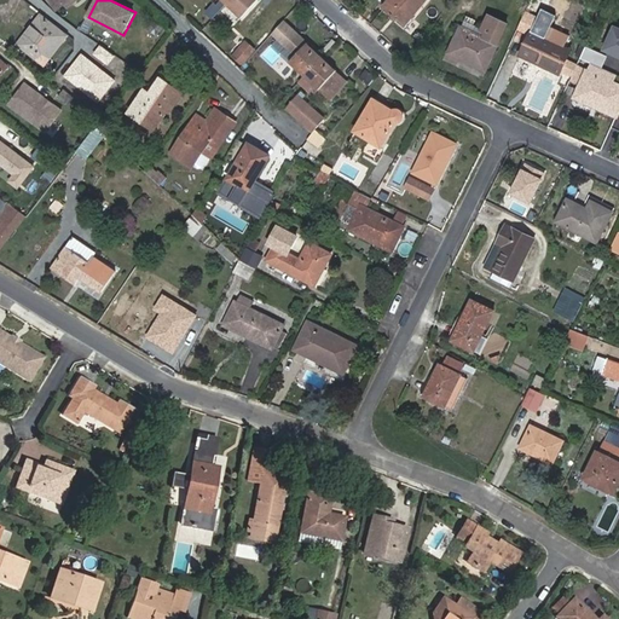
[(258,0),(231,0),(227,5),(242,17),(258,0)]
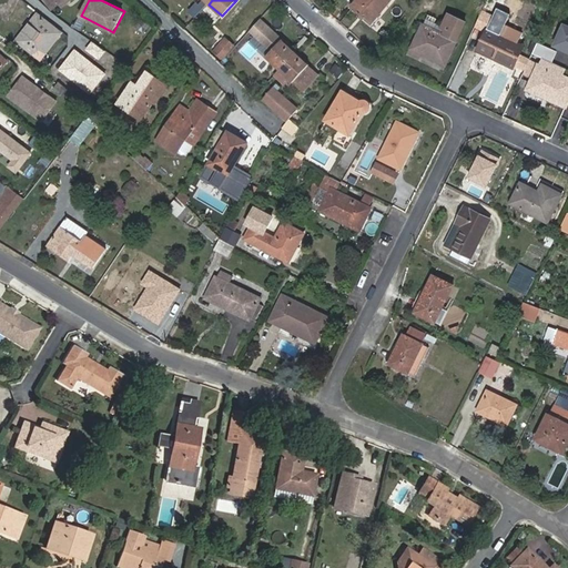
[(357,0),(352,7),(373,23),(392,0),(357,0)]
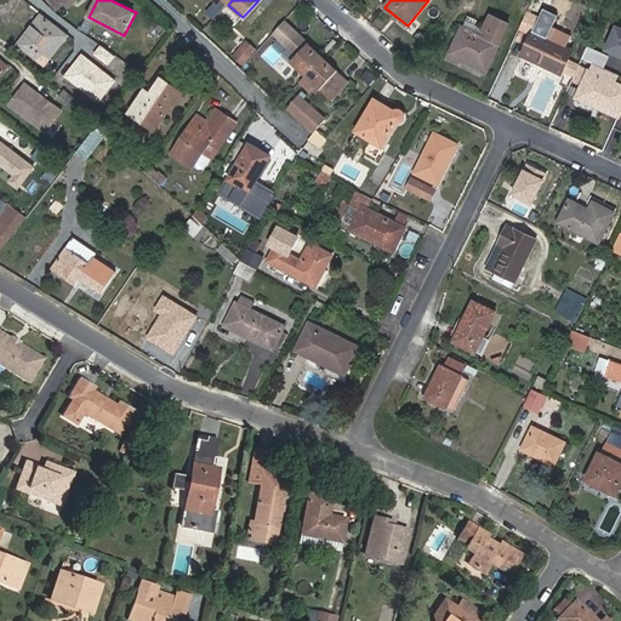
[(543,11),(522,56),(562,75),(574,51),(565,46),(570,36),(553,29),(554,24),(553,23),(556,16),(543,11)]
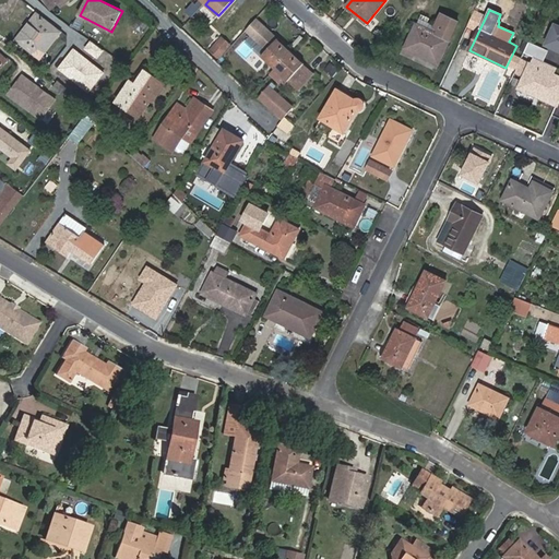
[(16,39),(43,59),(61,32),(37,14),(16,39)]
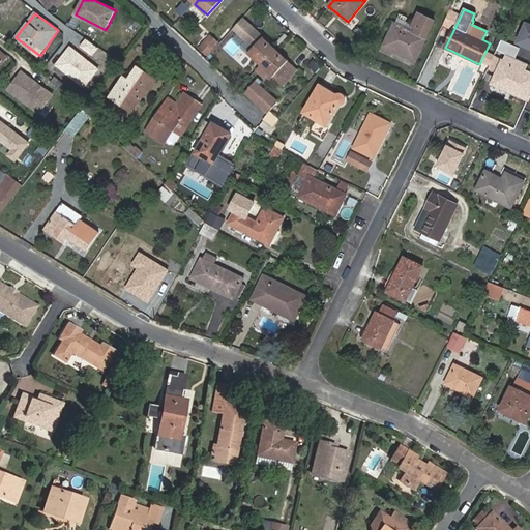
[(415,60),(435,23),(417,16),(412,27),(416,28),(414,31),(395,23),(385,46),(415,60)]
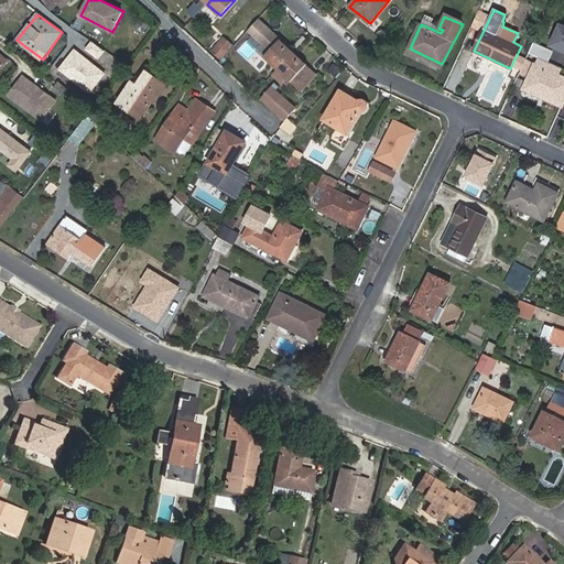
[(143,19),(137,24),(143,33),(151,28),(143,19)]
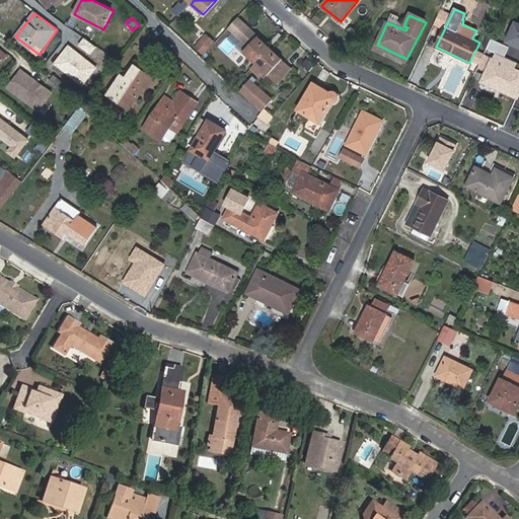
[(500,44),(518,50),(518,25),(508,22),(500,44)]
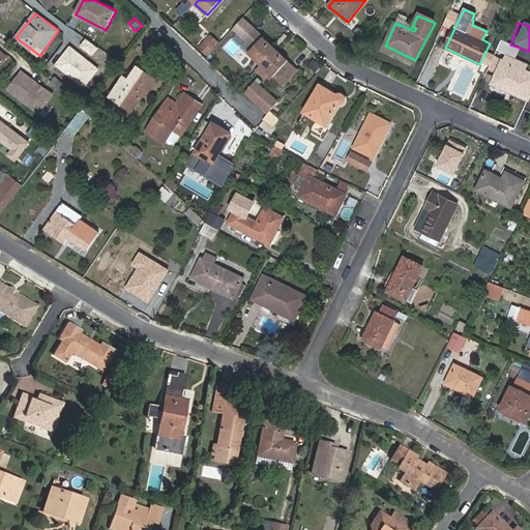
[(270,77),(282,86),(297,69),(259,34),(242,53),(256,66),(253,70),(265,82),(270,77)]
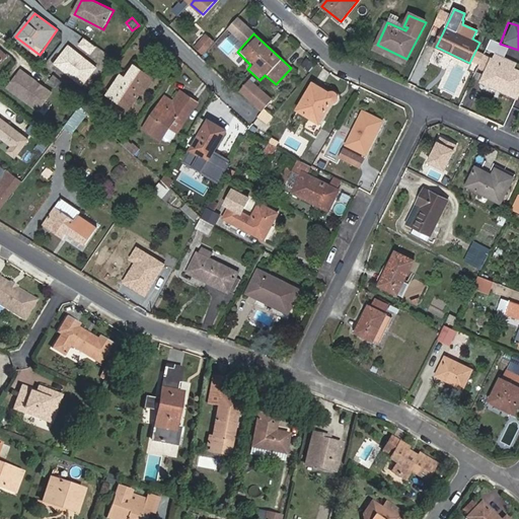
[(196,47),(202,53),(213,43),(206,36),(196,47)]
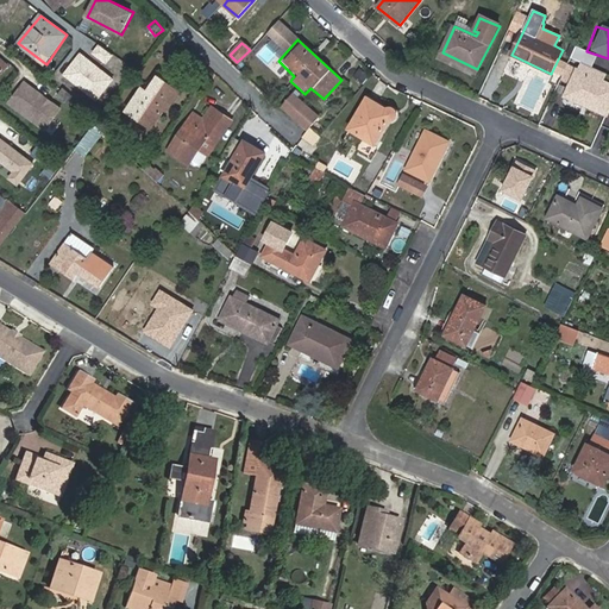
[(121,73),(127,64),(113,55),(106,64),(121,73)]
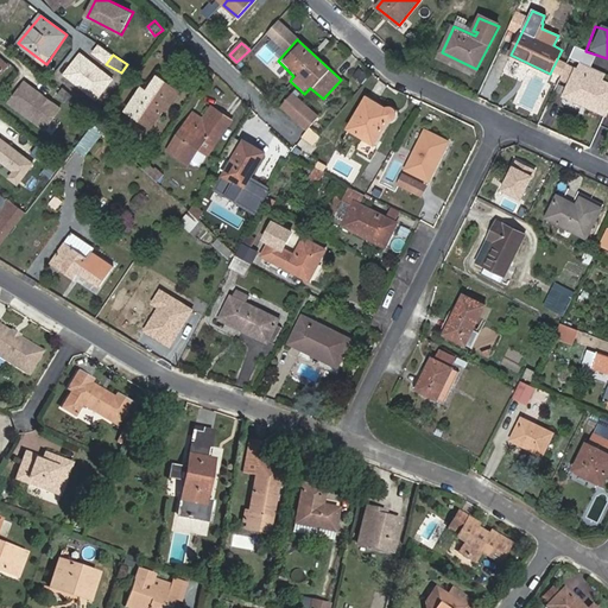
[(240,65),(248,73),(257,61),(248,55),(240,65)]
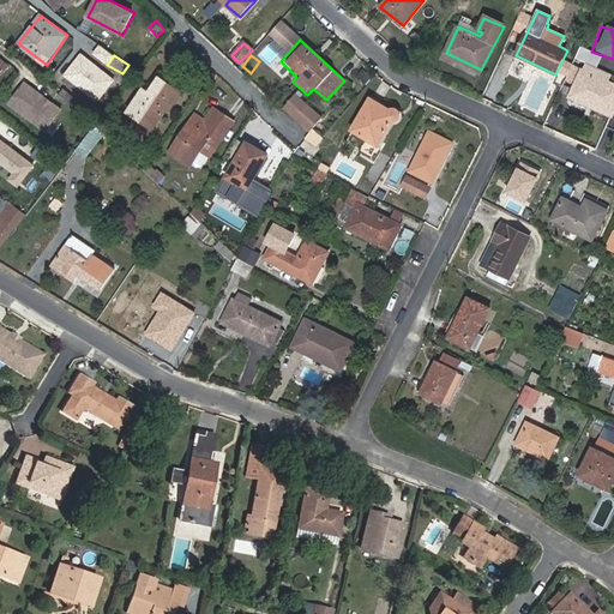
[(587,72),(603,79),(608,82),(612,72),(591,62),(587,72)]
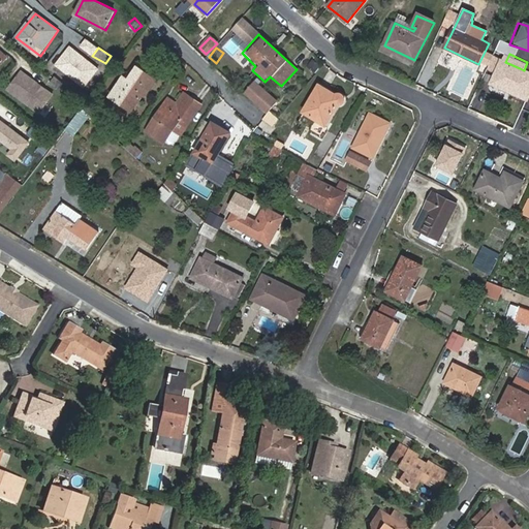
[(311,59),(305,65),(312,72),(318,66),(311,59)]
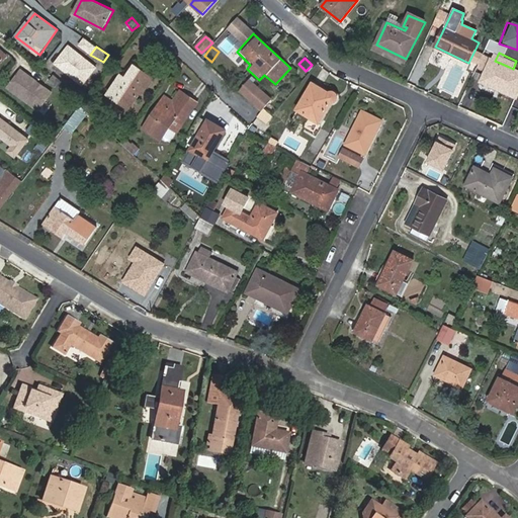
[(516,98),(517,95),(517,71),(513,69),(509,67),(495,61),(491,59),(481,82),(516,98)]
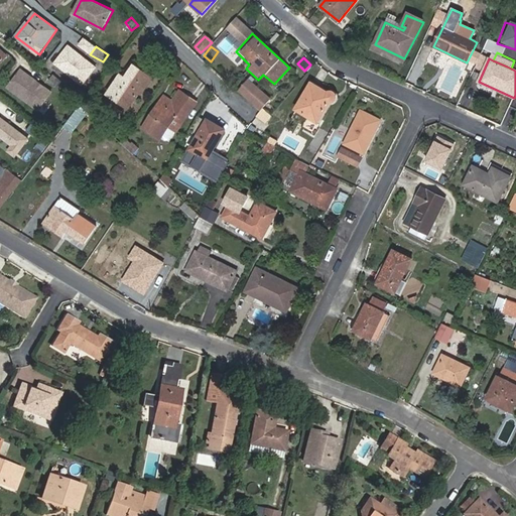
[(134,66),(126,78),(121,75),(108,94),(129,108),(140,93),(143,94),(153,79),(134,66)]
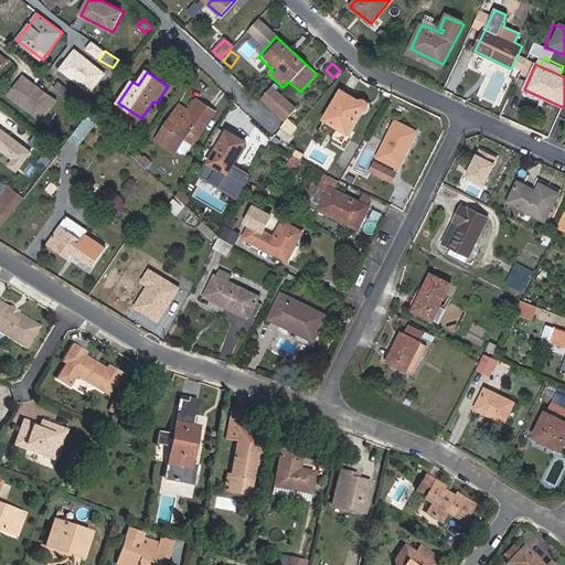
[(24,75),(9,95),(42,119),(56,100),(24,75)]
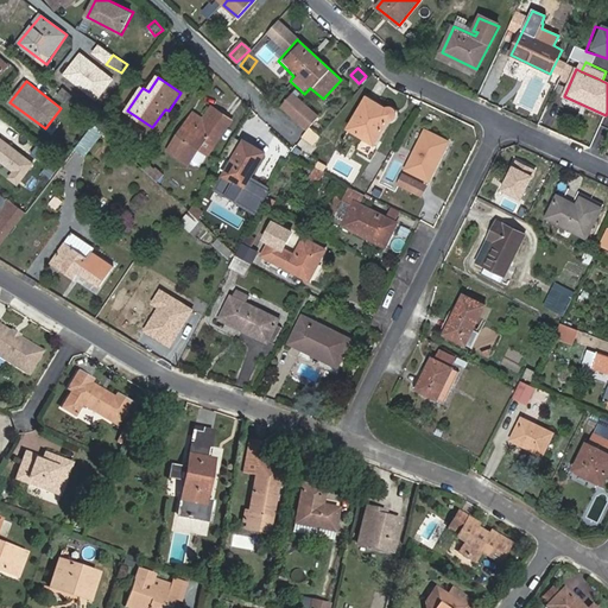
[(82,101),(63,87),(57,95),(76,109),(82,101)]
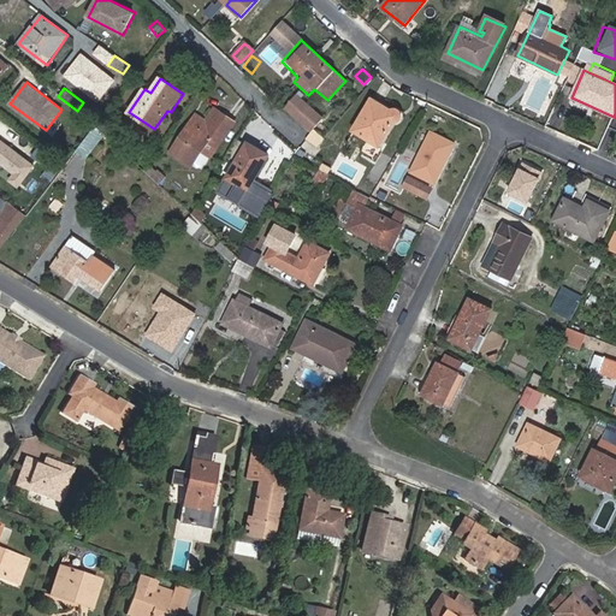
[(285,107),(312,130),(323,118),(296,95),(285,107)]
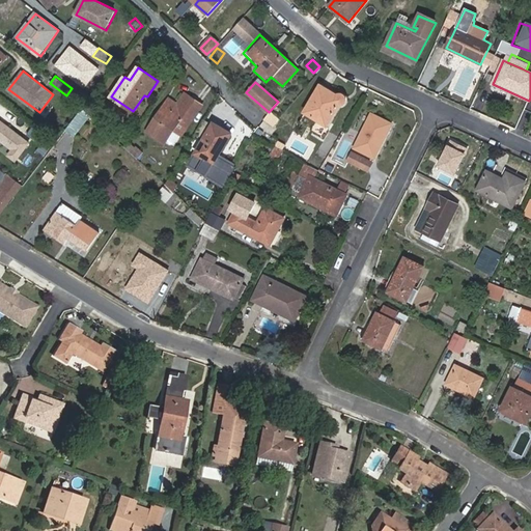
[(305,113),(327,127),(339,106),(344,104),(345,102),(346,100),(345,98),(344,96),(342,94),(337,94),(320,85),(305,113)]
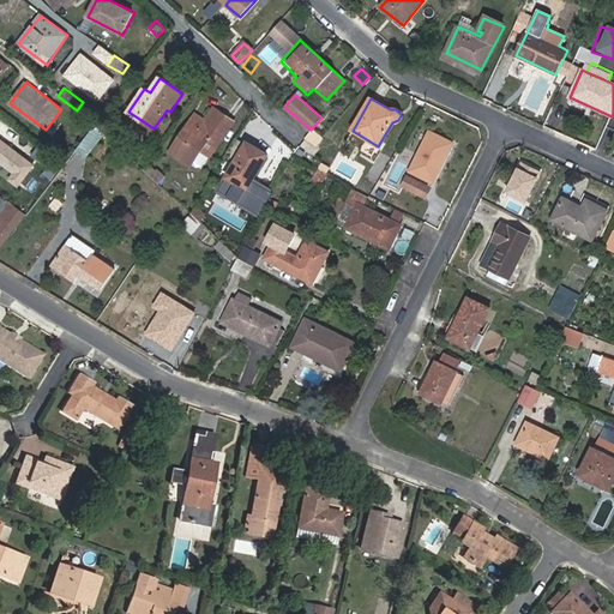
[(191,166),(210,136),(221,143),(234,121),(214,108),(206,120),(196,115),(170,152),(191,166)]
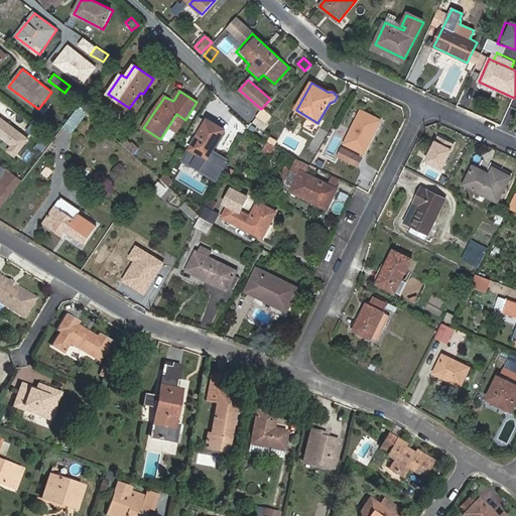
[(90,112),(82,104),(63,127),(73,133),(90,112)]
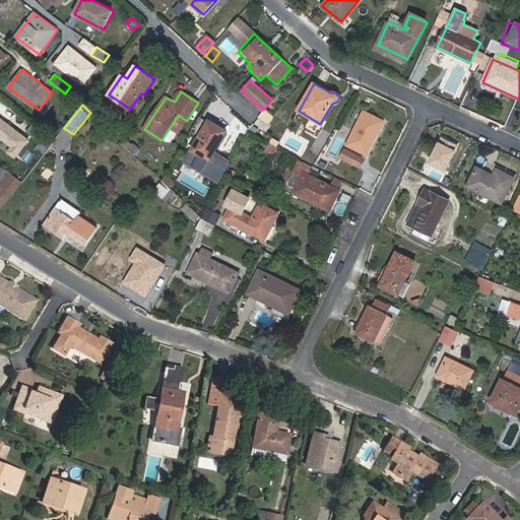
[(262,114),(270,121),(274,117),(265,109),(262,114)]
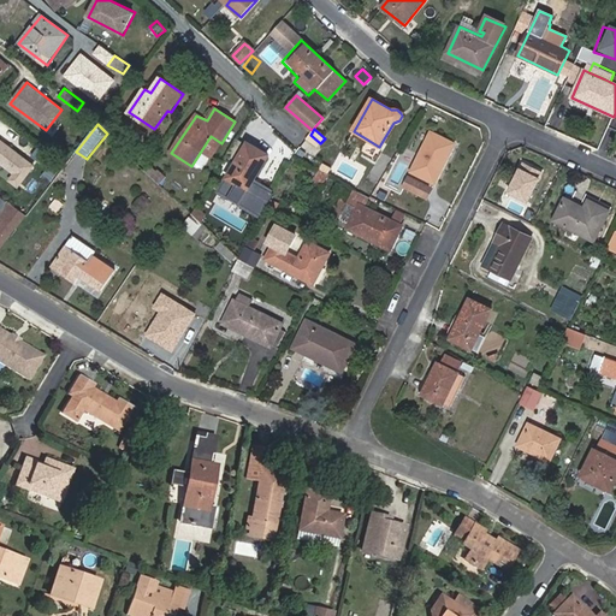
[(432,132),(412,172),(434,183),(444,166),(440,165),(451,142),(432,132)]
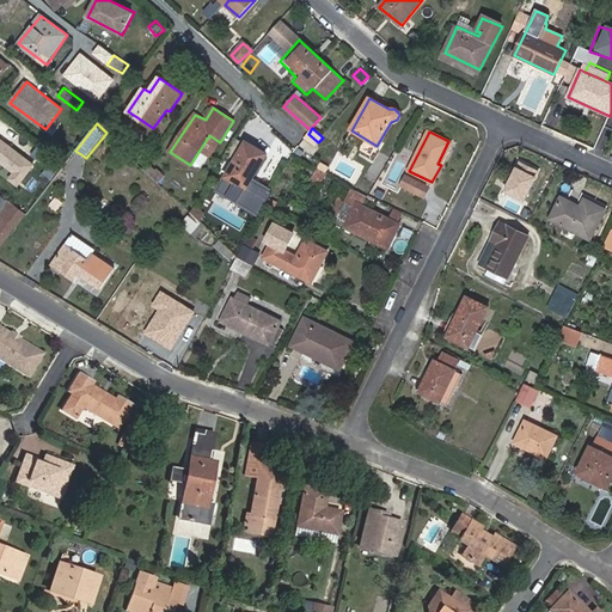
[(308,134),(305,139),(316,146),(318,142),(308,134)]
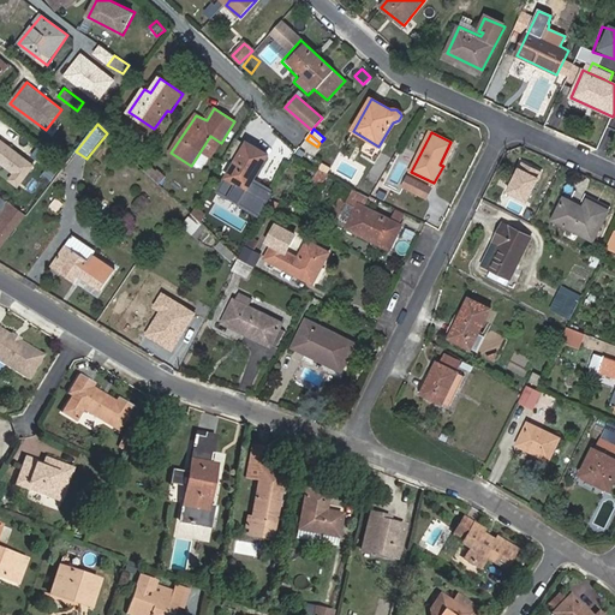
[(269,155),(238,137),(226,155),(237,161),(227,178),(249,190),(269,155)]
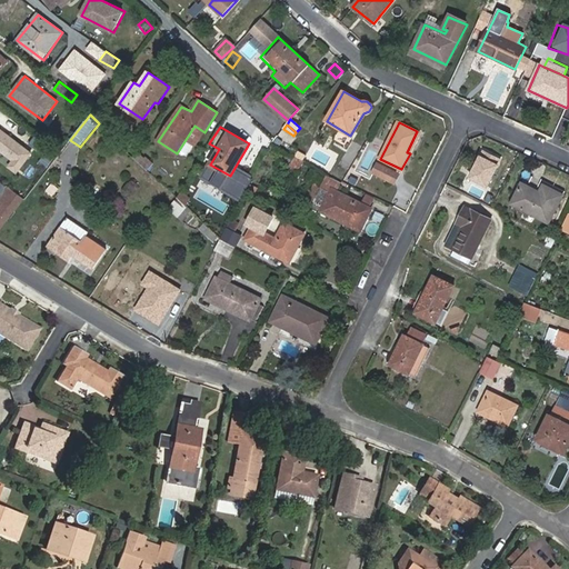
[(31,143),(48,156),(53,149),(37,137),(31,143)]
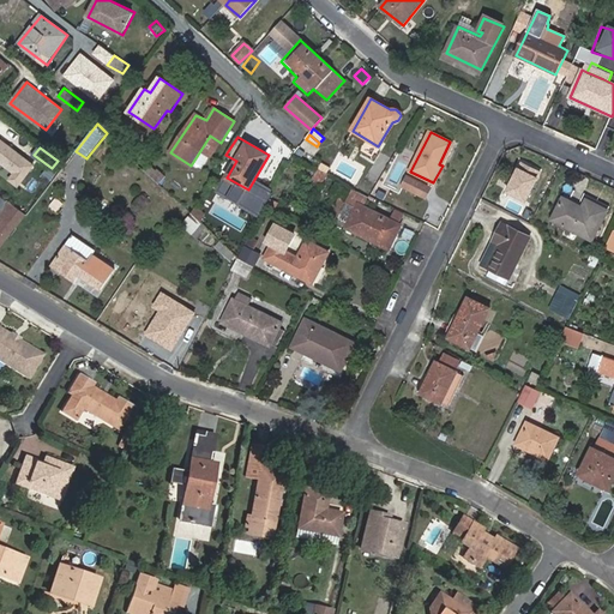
[(52,168),(19,209),(26,215),(65,166),(58,161),(52,168)]
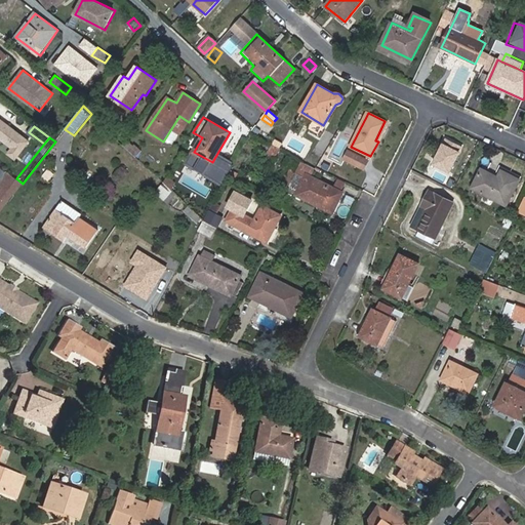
[(127,139),(123,145),(136,158),(143,151),(135,145),(134,146),(127,139)]
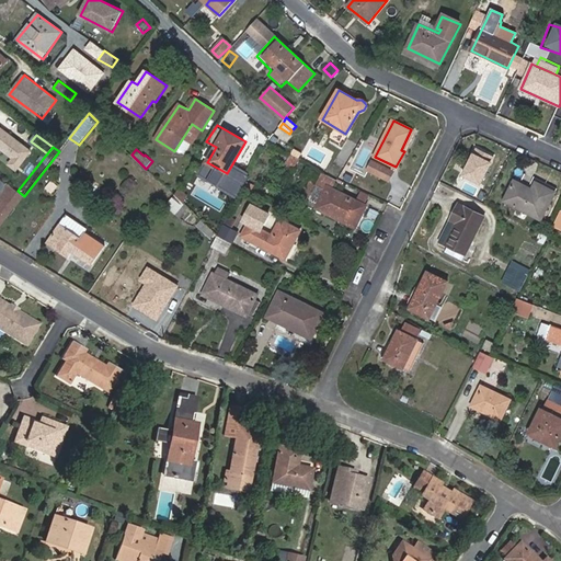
[(295,149),(292,155),(299,158),(302,152),(295,149)]
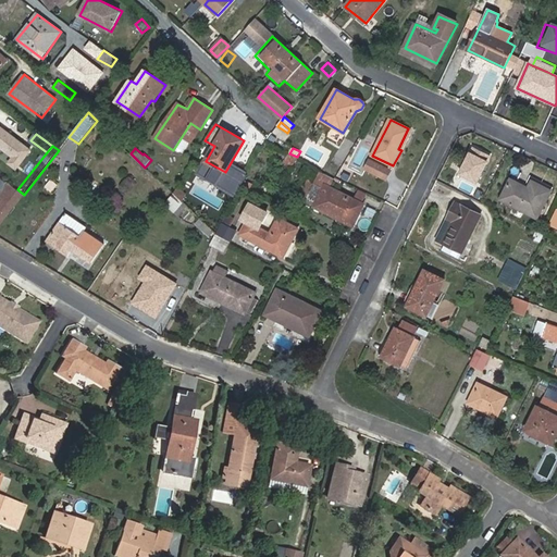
[(386,180),(391,171),(370,160),(366,169),(386,180)]
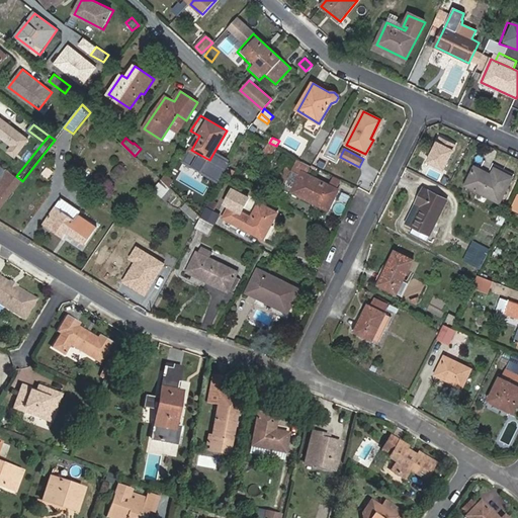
[(293,168),(303,172),(308,174),(312,166),(297,160),(293,168)]
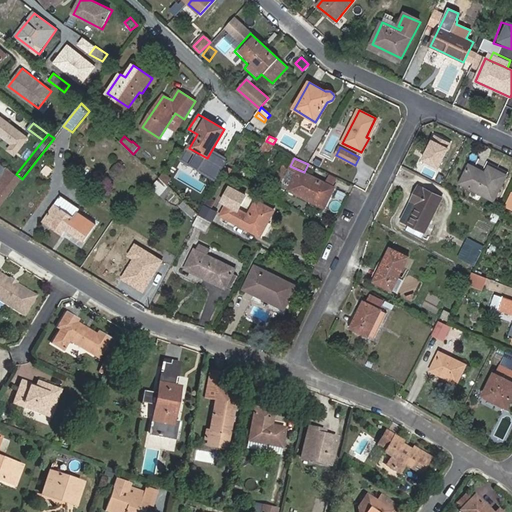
[(486,172),(470,165),(460,183),(494,201),(507,175),(489,166),(486,172)]
